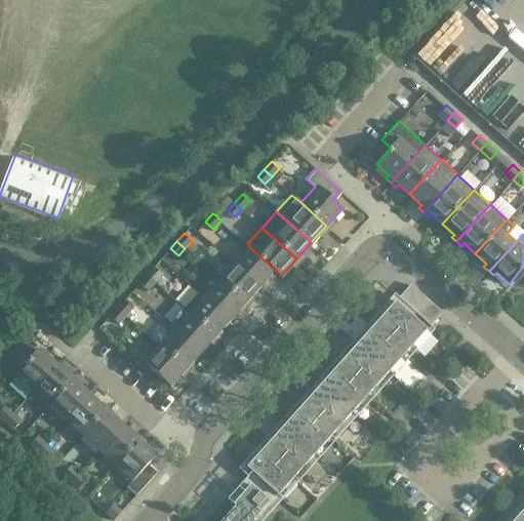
[(248,246),(234,263),(259,285),(274,270),(280,276),(281,275),(248,246)]
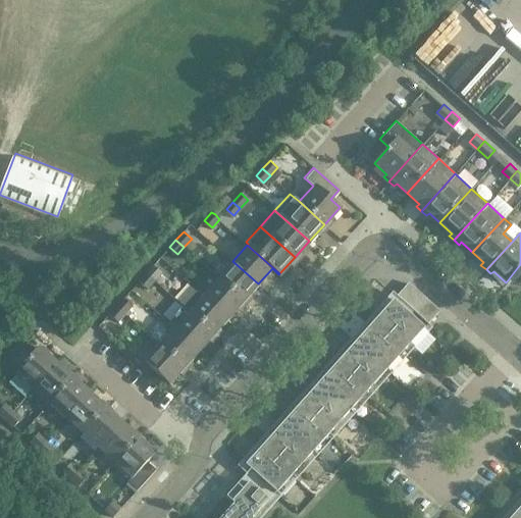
[(232,261),(217,277),(243,301),(258,283),(232,261)]
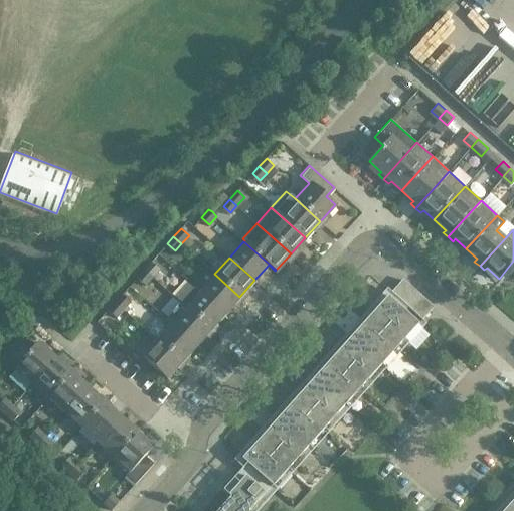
[(160,268),(152,261),(144,269),(152,276),(160,268)]
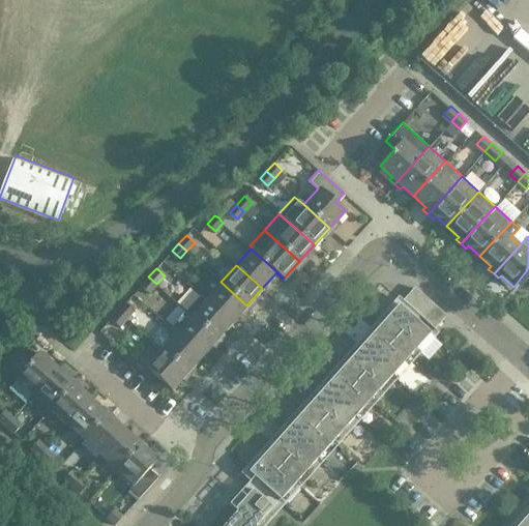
[(156,284),(148,276),(142,284),(150,291),(156,284)]
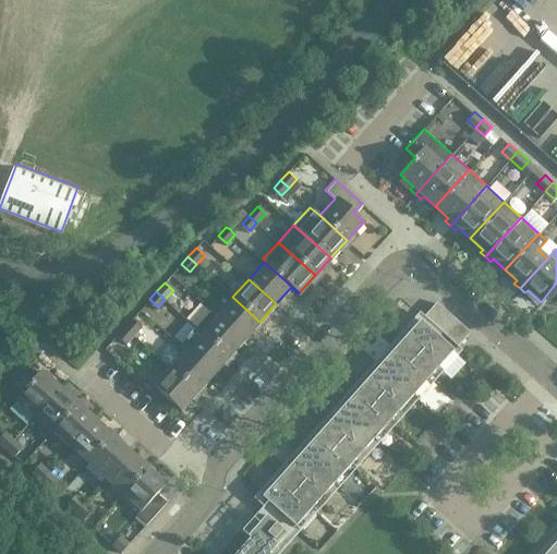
[(232,297),(218,313),(213,309),(212,310),(244,339),(259,322),(232,297)]
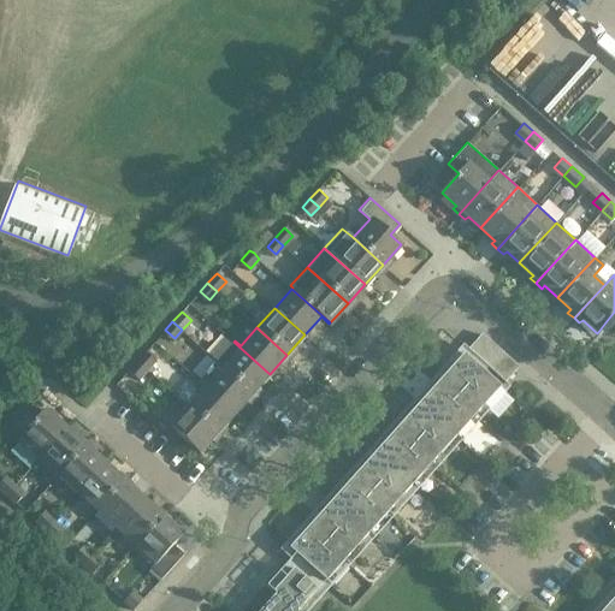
[(296,610),(323,583),(325,579),(518,365),(482,332),(288,547),(300,558),(297,562),(271,591),(273,593),(256,610),(614,610),(614,594),(599,610),(296,610)]
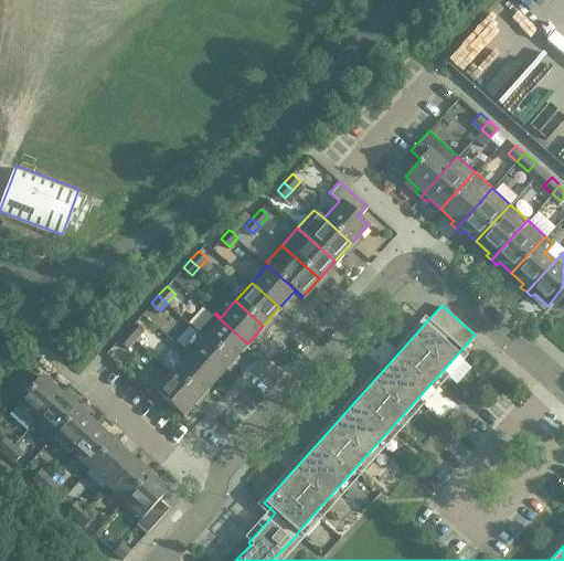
[(247,343),(214,314),(198,331),(231,361),(247,343)]
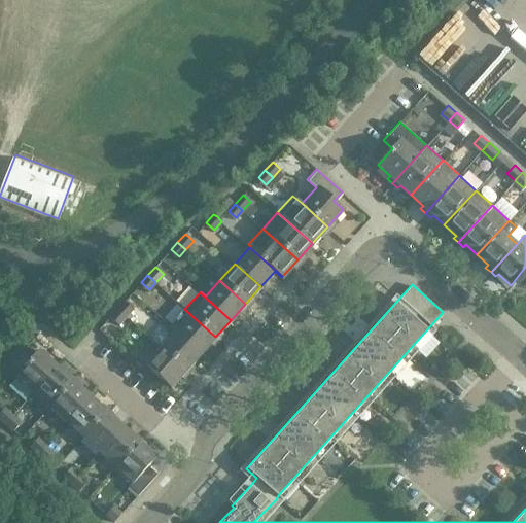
[(133,320),(127,314),(134,307),(127,300),(118,309),(132,321),(133,320)]
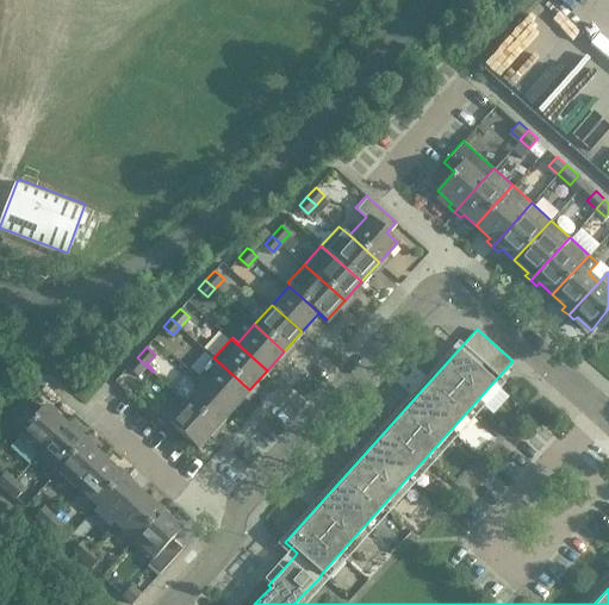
[(153,372),(137,357),(130,366),(145,380),(153,372)]
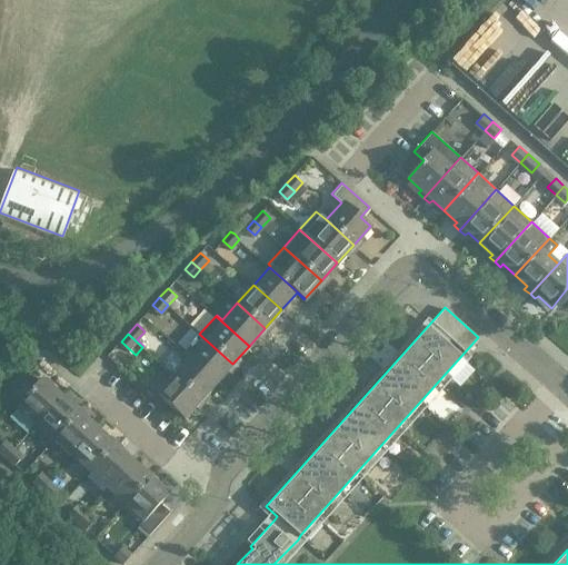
[(232,364),(199,334),(185,350),(190,355),(189,356),(217,382),(232,364)]
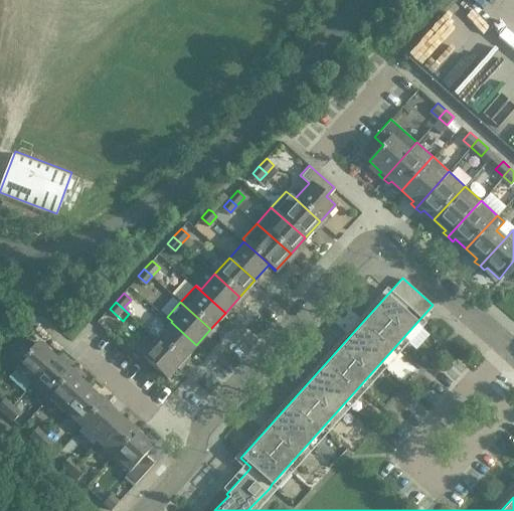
[(171,322),(156,339),(181,361),(196,345),(171,322)]
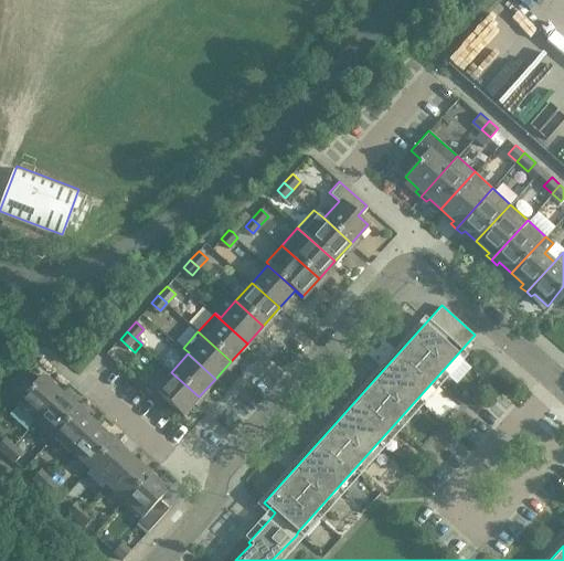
[(171,372),(163,364),(144,385),(152,394),(156,391),(182,415),(199,397),(171,372)]
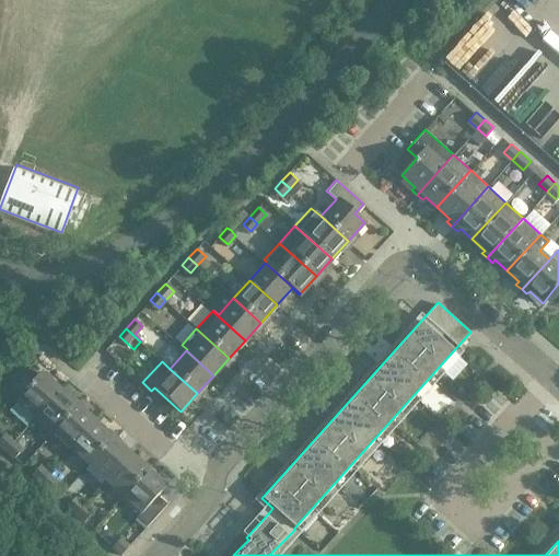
[(16,398),(34,415),(59,387),(41,371),(16,398)]
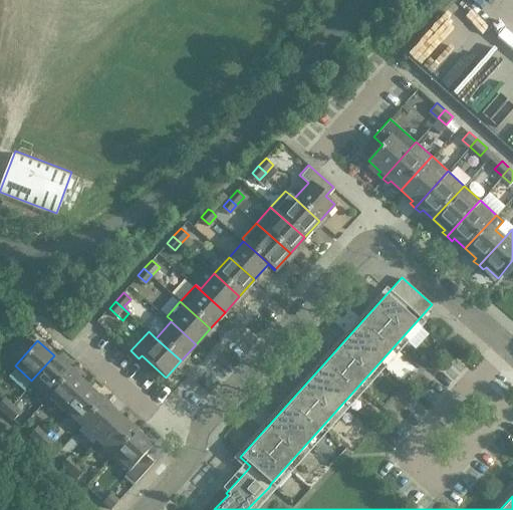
[(54,355),(31,380),(48,395),(70,370),(54,355)]
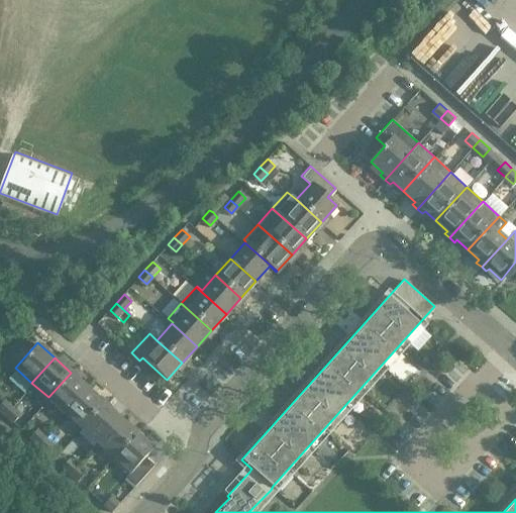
[(71,373),(48,397),(65,412),(87,387),(71,373)]
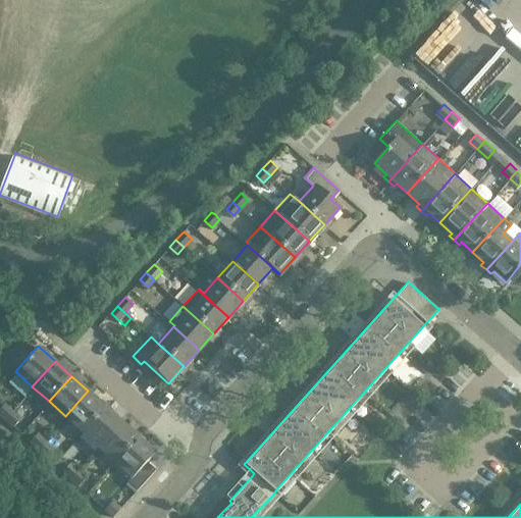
[(88,391),(65,416),(82,430),(104,406),(88,391)]
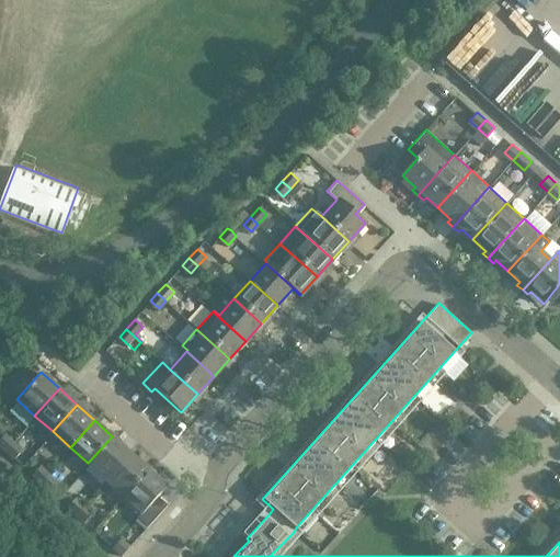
[(7,432),(0,438),(0,444),(4,448),(14,439),(7,432)]
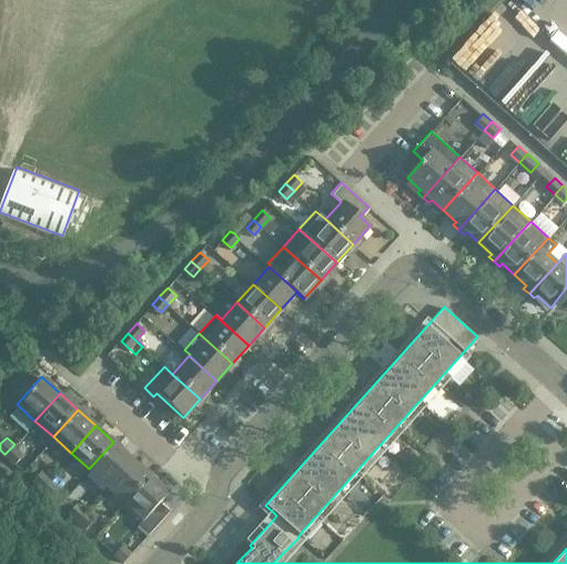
[(113,442),(89,469),(107,485),(131,457),(113,442)]
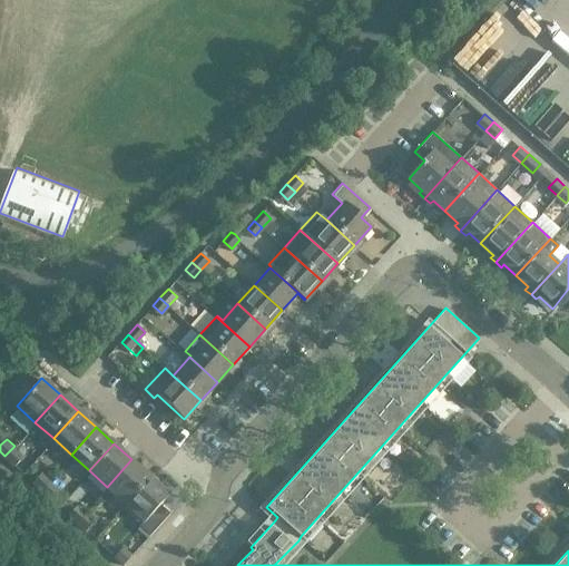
[(15,446),(5,456),(15,466),(25,455),(15,446)]
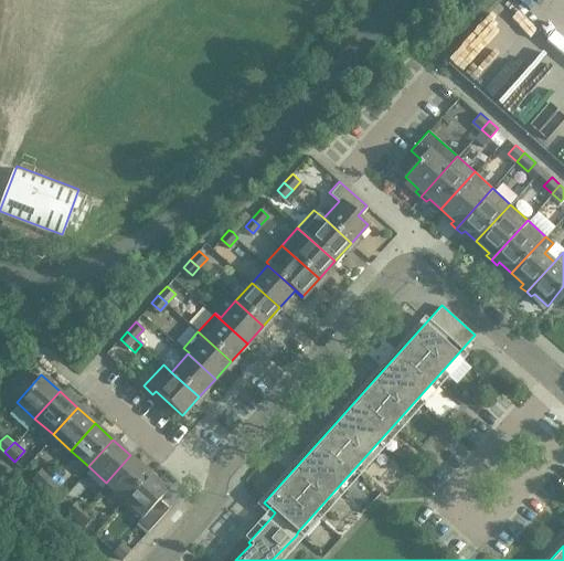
[(130,455),(106,483),(124,498),(148,472),(130,455)]
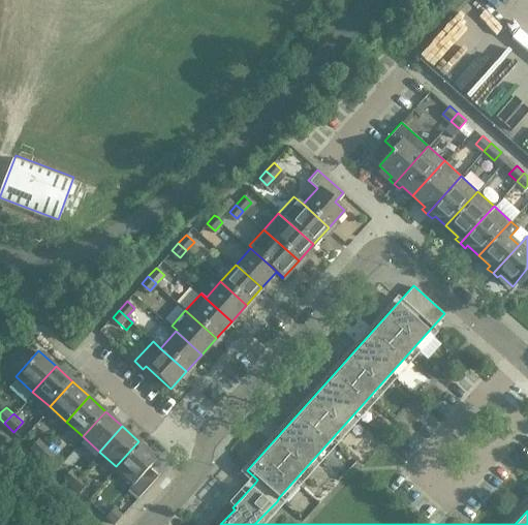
[(39,436),(30,446),(37,453),(47,443),(39,436)]
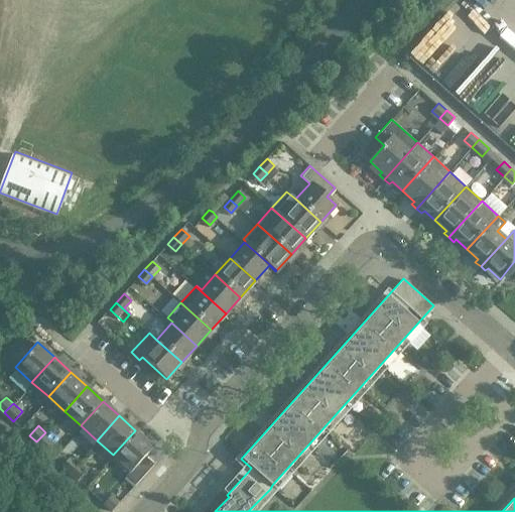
[(135,430),(113,455),(129,470),(125,474),(135,483),(153,463),(144,455),(152,445),(135,430)]
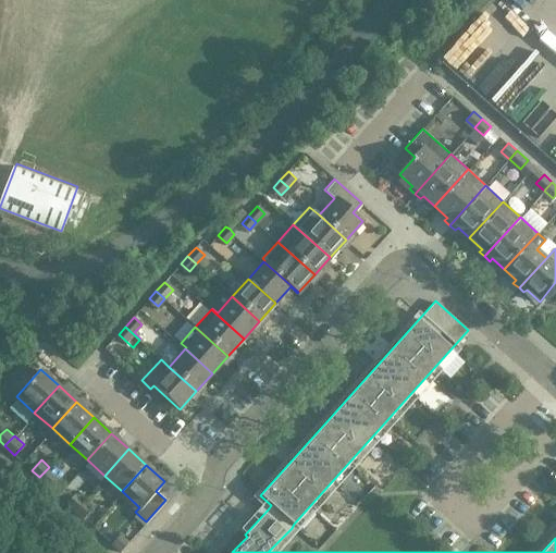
[(49,467),(39,477),(49,486),(59,476),(49,467)]
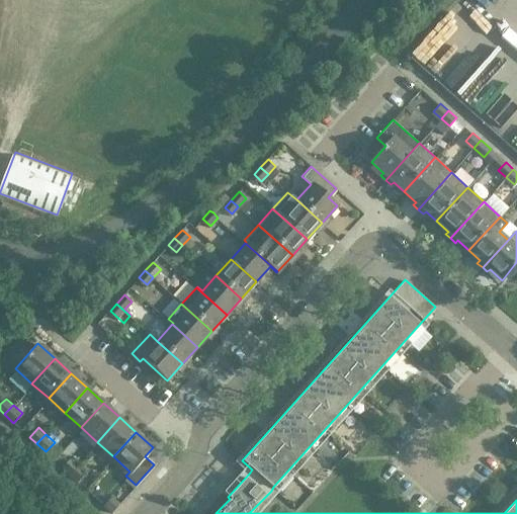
[(71,456),(62,466),(69,473),(78,463),(71,456)]
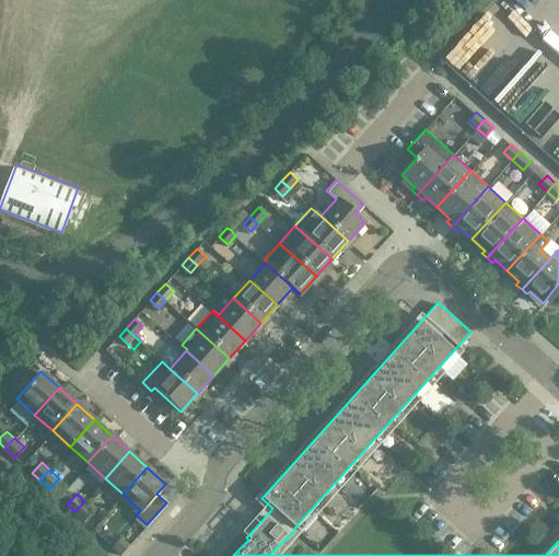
[(84,501),(74,511),(84,521),(94,510),(84,501)]
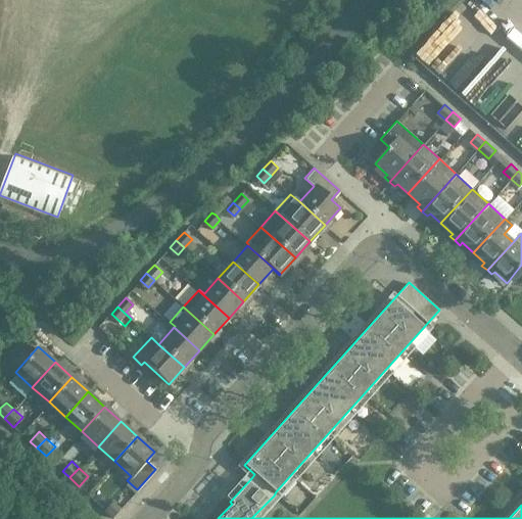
[(114,500),(105,509),(113,517),(123,508),(114,500)]
